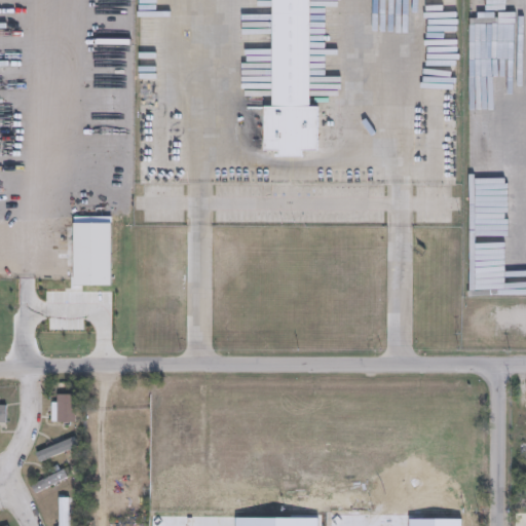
[(307,0),(307,76),(307,109),(315,109),(315,138),(315,153),(300,153),(300,159),(276,159),(276,152),(260,152),(260,137),(261,109),(269,109),(269,76),(269,0),(307,0)]
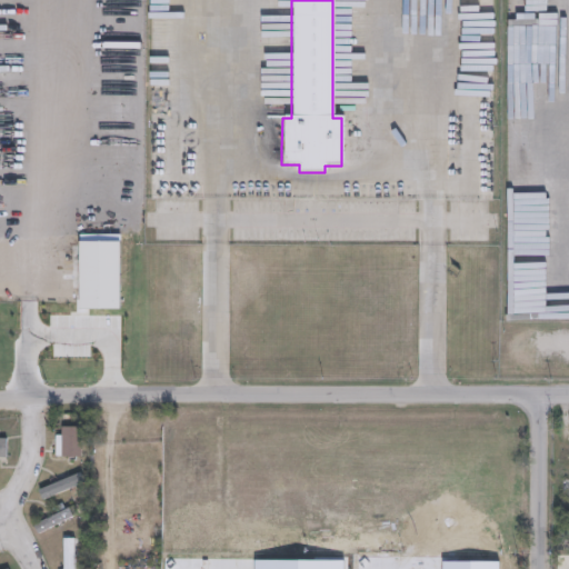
[(80,457),(73,457),(73,462),(68,462),(68,457),(60,457),(60,456),(55,456),(55,436),(60,436),(60,427),(80,428),(80,457)]
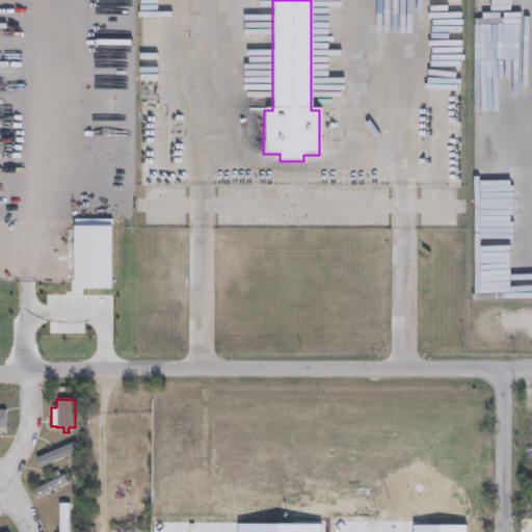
[(0,408),(14,409),(12,429),(3,429),(3,434),(0,433),(0,408)]
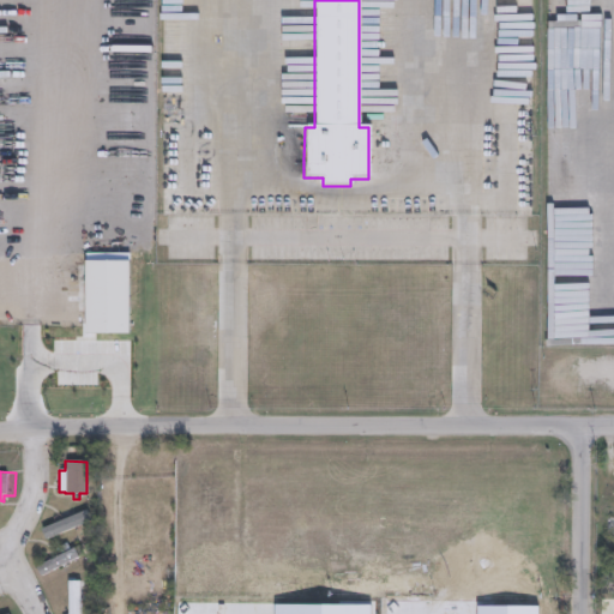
[(82,565),(41,585),(31,567),(72,547),(82,565)]
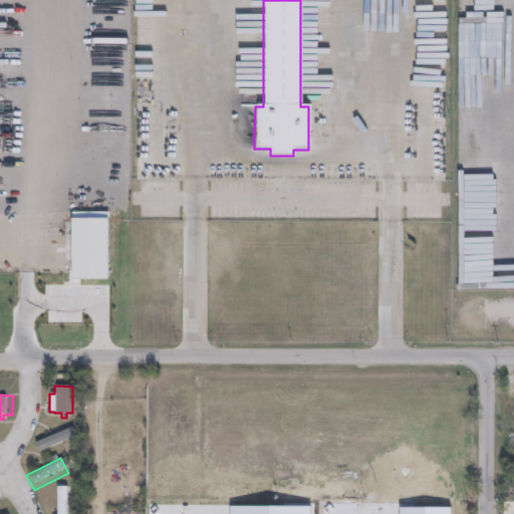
[(66,513),(56,513),(56,487),(66,486),(66,513)]
